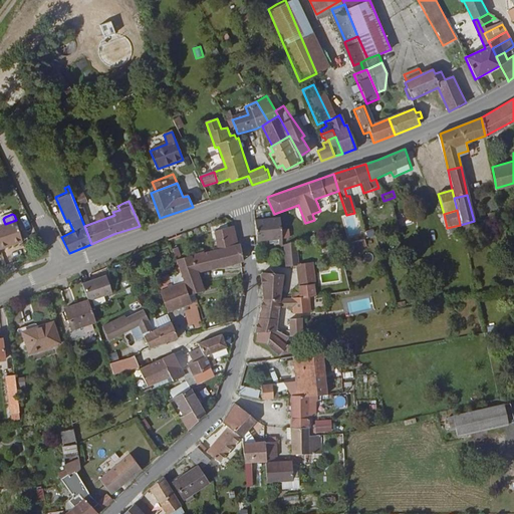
[(256,221),(258,240),(271,239),(271,243),(282,242),(282,244),(284,244),(283,235),(282,217),(256,221)]
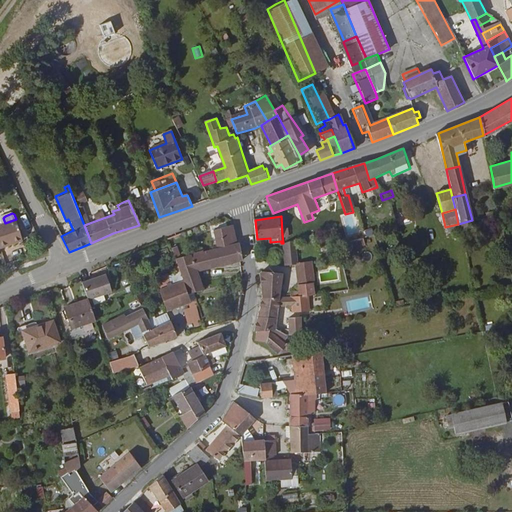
[(0,224),(0,245),(1,248),(23,240),(16,219),(5,223),(0,224)]
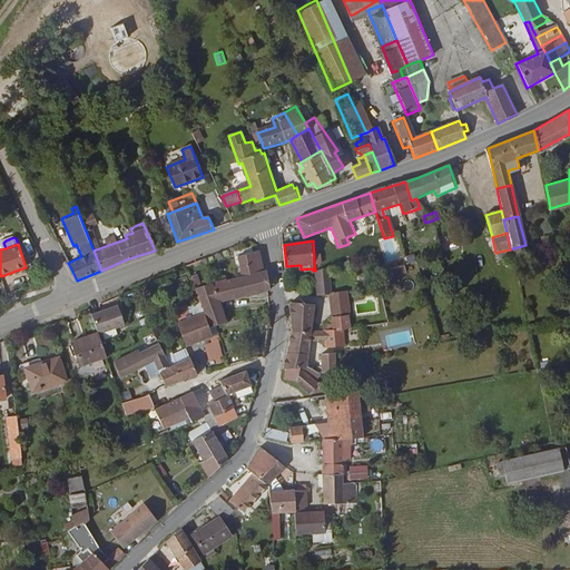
[(510,249),(512,259),(527,255),(526,245),(510,249)]
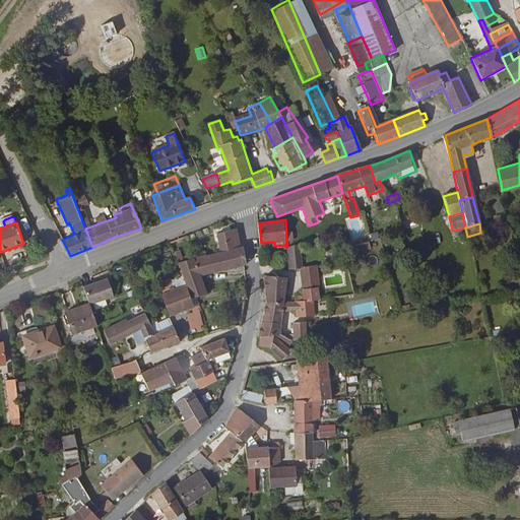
[(211,274),(245,265),(247,265),(245,246),(242,247),(237,229),(218,235),(224,253),(206,258),(211,274)]
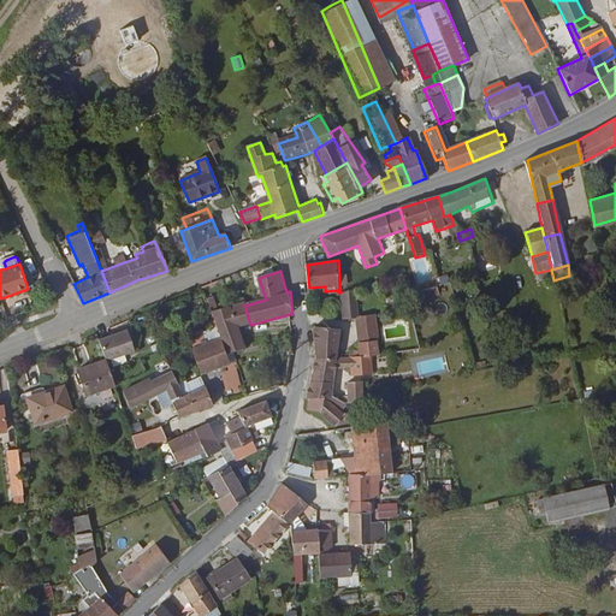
[(422,289),(424,298),(439,296),(438,288),(422,289)]
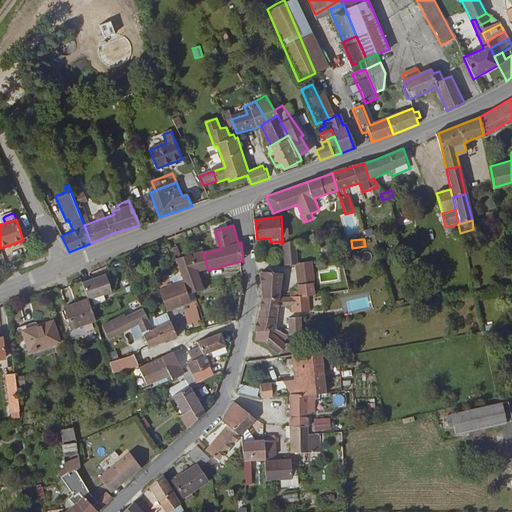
[(285,247),(285,255),(298,253),(297,243),(285,247)]
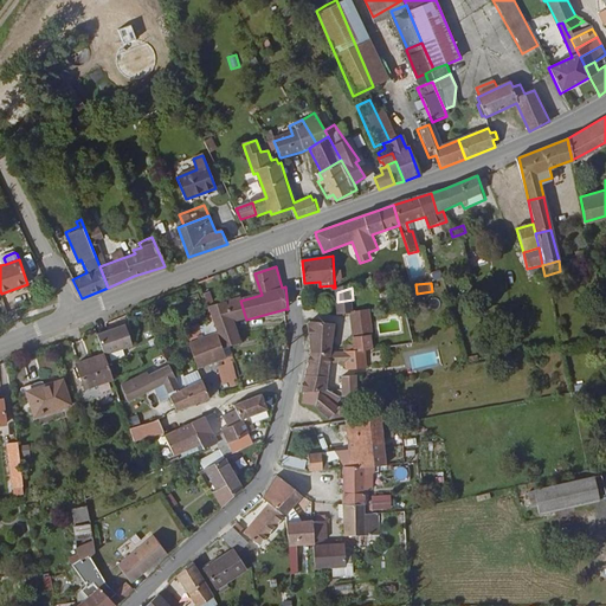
[(231,345),(239,343),(232,323),(226,303),(216,307),(211,292),(205,295),(219,334),(223,347),(231,345)]
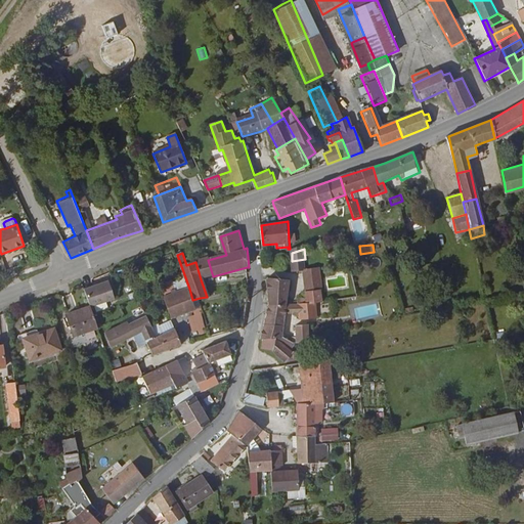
[(195,262),(201,279),(213,276),(208,260),(207,258),(195,262)]
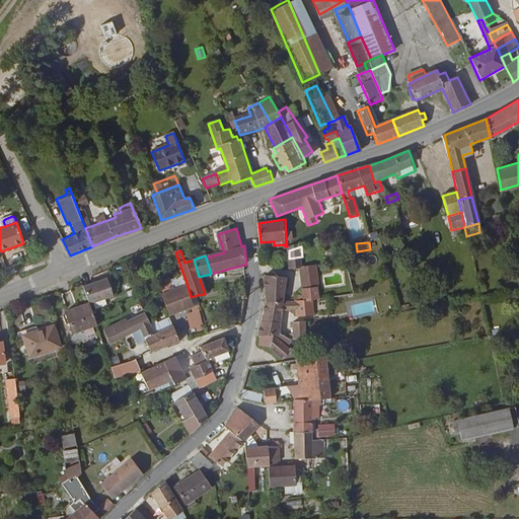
[(289,258),(289,270),(295,270),(303,268),(302,256),(289,258)]
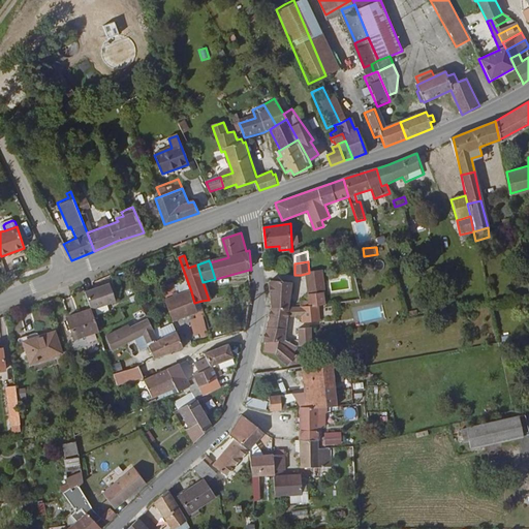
[(322,272),(309,273),(310,305),(324,304),(323,293),(324,293),(322,272)]
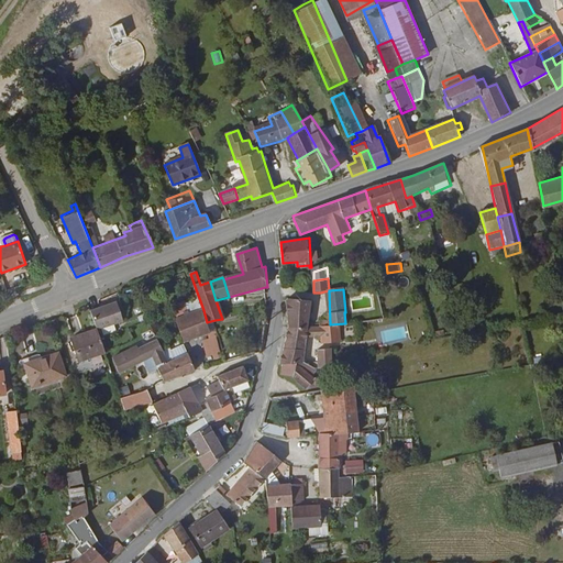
[(286,300),(288,327),(308,329),(311,301),(297,298),(289,297),(286,300)]
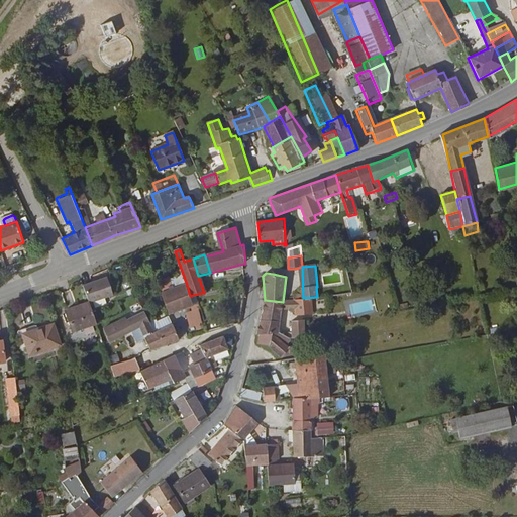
[(171,277),(161,279),(162,287),(172,285),(171,277)]
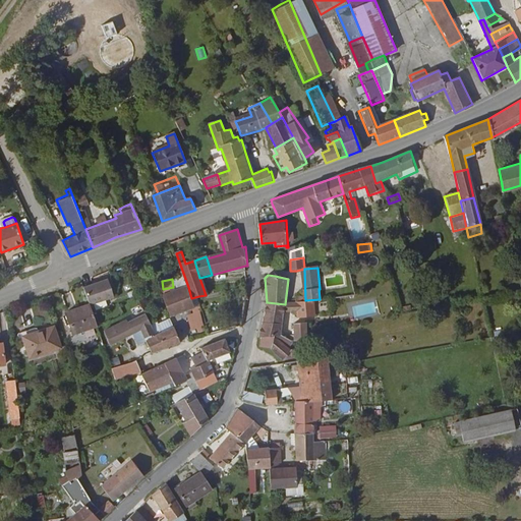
[(109,280),(85,287),(92,304),(92,305),(115,298),(109,280)]
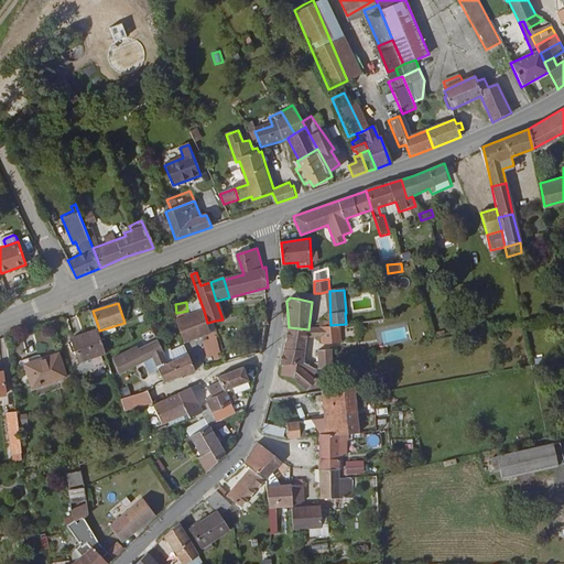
[(212,334),(207,323),(204,311),(176,321),(185,343),(212,334)]
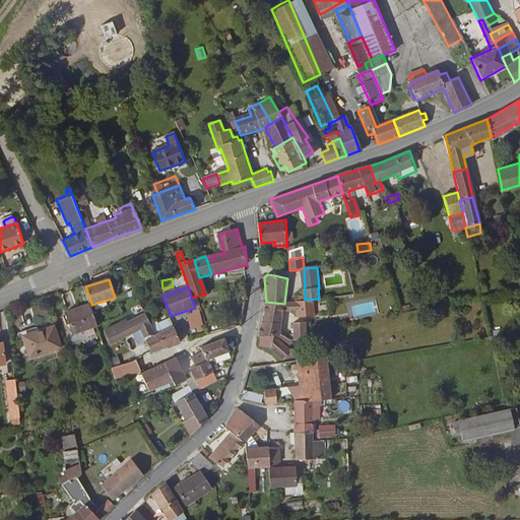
[(305,300),(296,301),(298,319),(315,318),(314,308),(332,308),(332,298),(319,299),(305,300)]
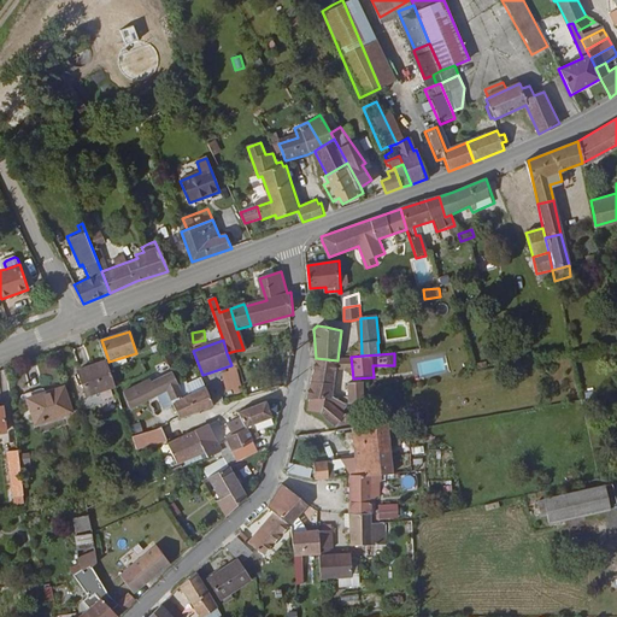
[(316,358),(307,398),(310,398),(327,397),(333,397),(338,360),(316,358)]
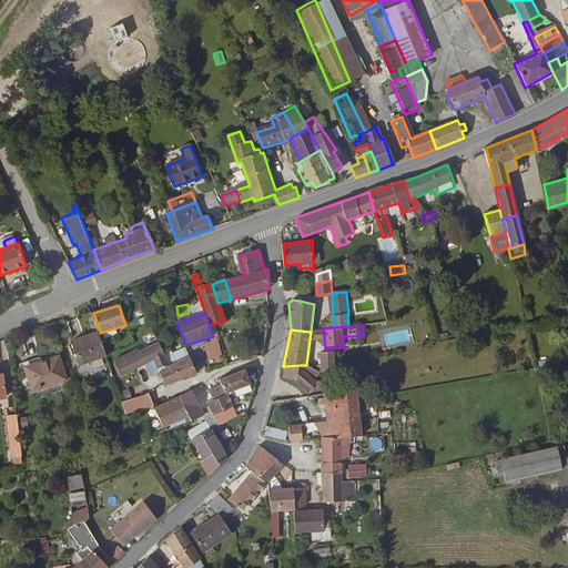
[(100,333),(100,332),(72,342),(80,365),(108,356),(100,333)]
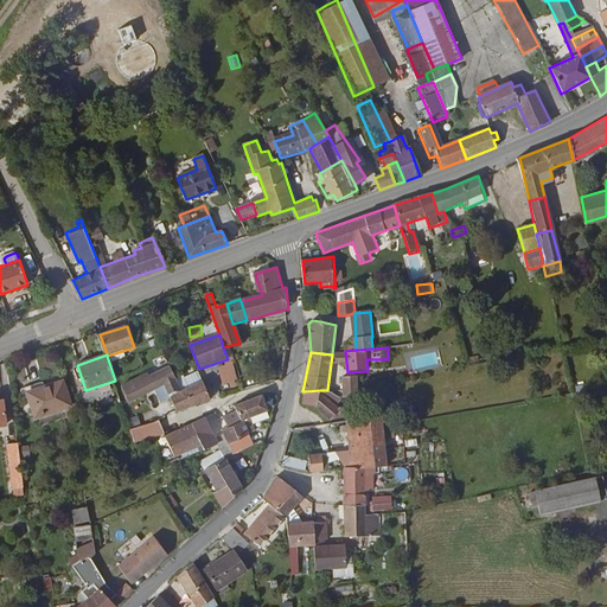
[(180,388),(171,366),(152,376),(149,372),(123,385),(131,400),(157,387),(165,383),(170,396),(178,393),(177,390),(180,388)]
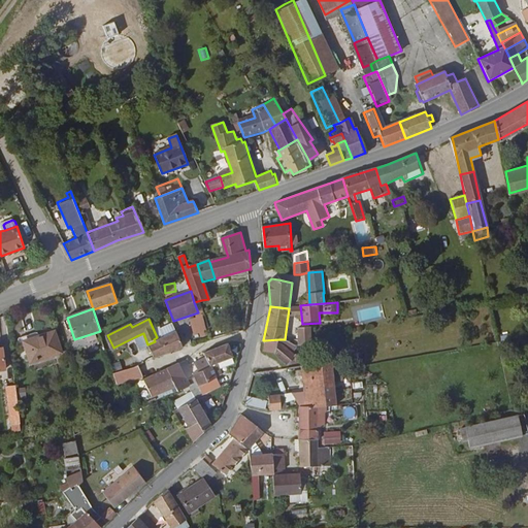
[(295,340),(295,347),(307,348),(312,348),(311,329),(298,329),(297,340),(295,340)]
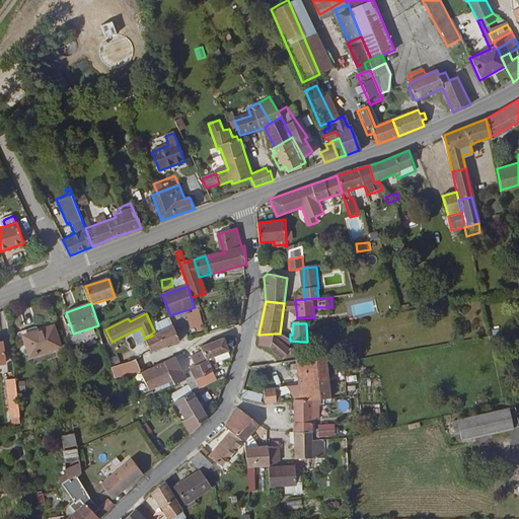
[(150,351),(178,341),(173,325),(152,336),(145,339),(150,351)]
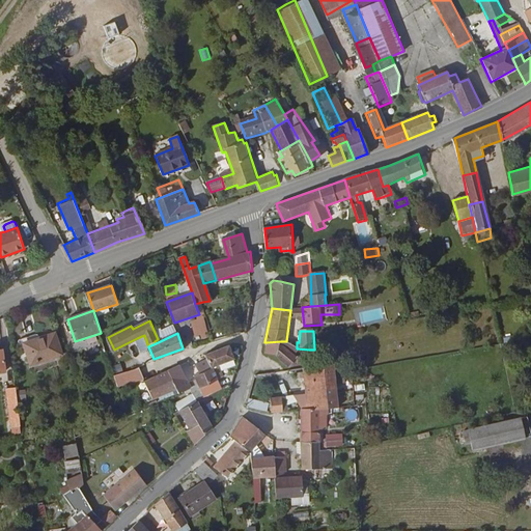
[(54,334),(24,343),(30,365),(61,356),(54,334)]
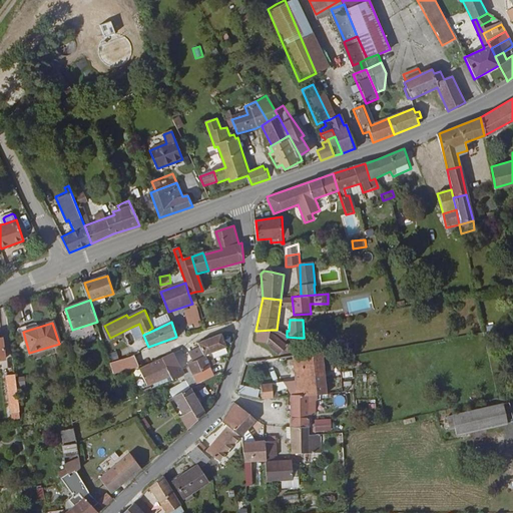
[(139,324),(132,327),(136,338),(143,335),(139,324)]
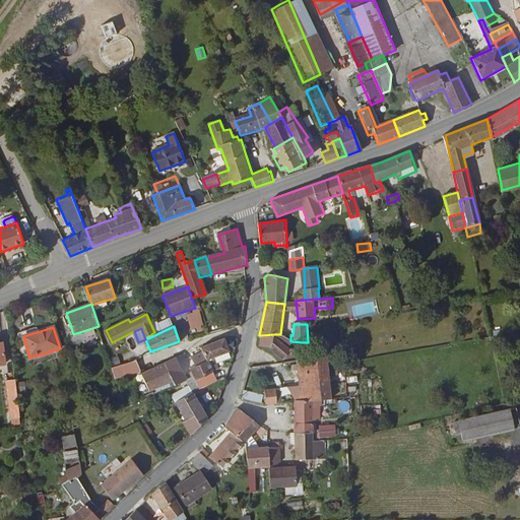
[(261,335),(261,345),(271,346),(271,349),(282,359),(304,355),(304,351),(300,352),(299,348),(289,349),(279,340),(275,341),(275,334),(261,335)]
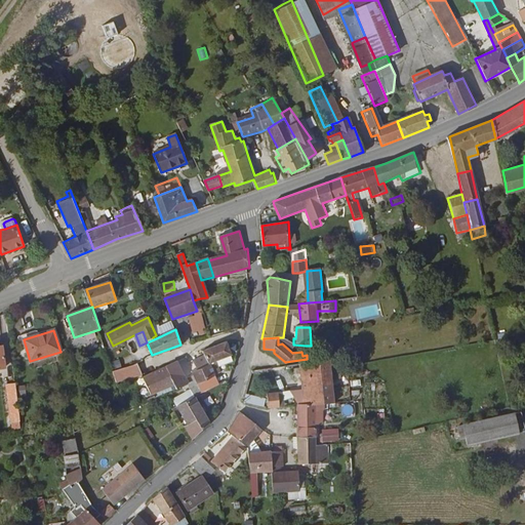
[(231,355),(226,341),(203,351),(205,356),(208,364),(214,361),(231,355)]
